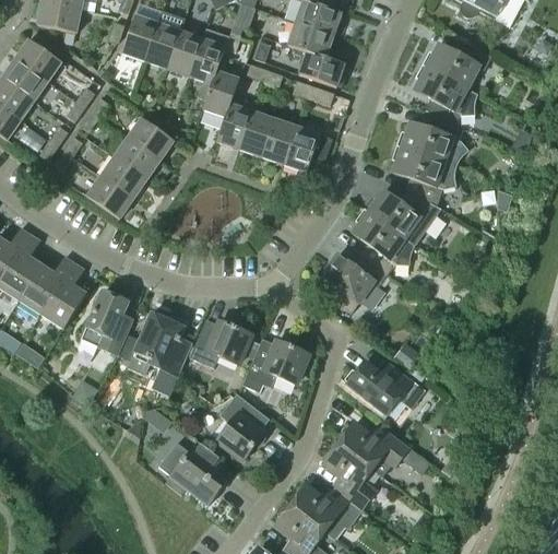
[(81,9),(81,8),(82,0),(43,0),(43,1),(81,9)]
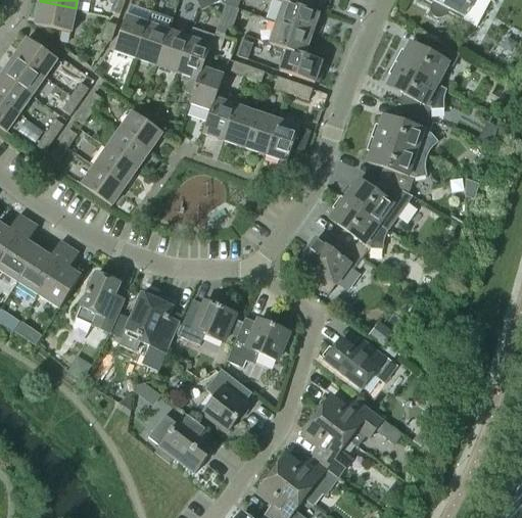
[(121,13),(125,0),(113,0),(110,10),(121,13)]
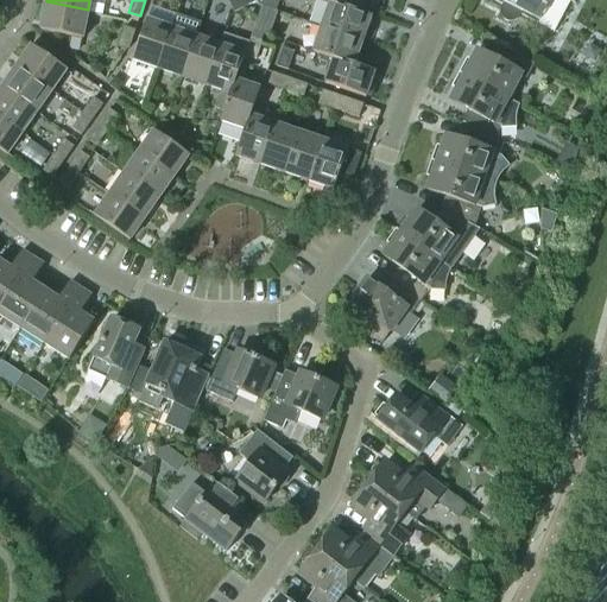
[(229,0),(234,10),(247,2),(246,0),(229,0)]
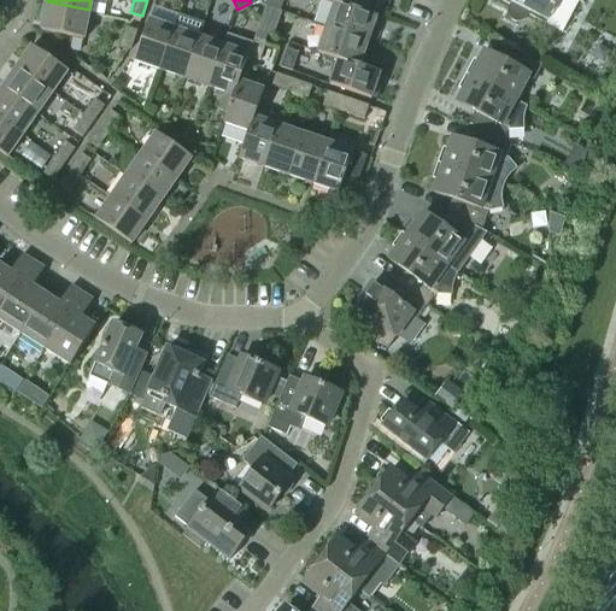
[(357,6),(340,0),(336,0),(335,1),(328,23),(369,37),(377,13),(357,6)]
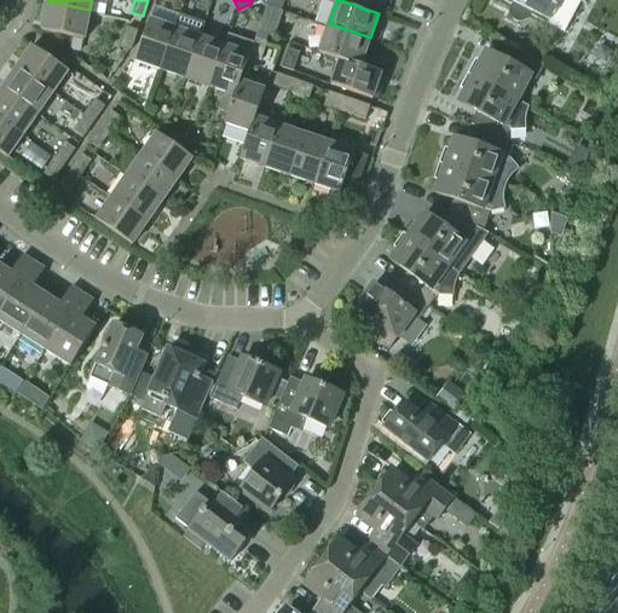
[(508,0),(513,3),(510,7),(510,12),(513,17),(518,19),(523,18),(527,16),(530,11),(548,21),(566,30),(582,0),(585,0),(508,0)]
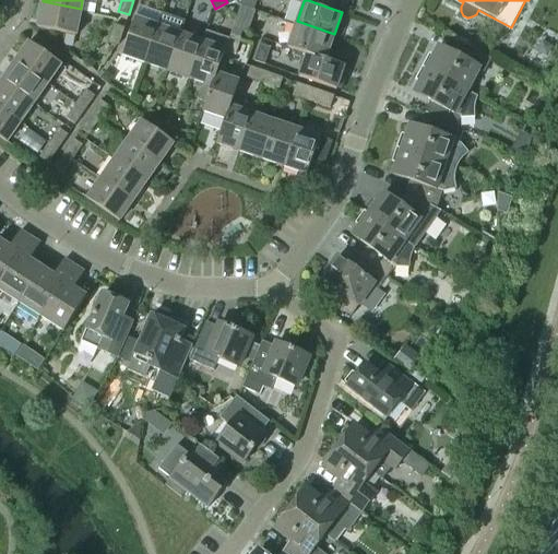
[(75,33),(81,9),(43,1),(38,25),(67,31),(75,33)]
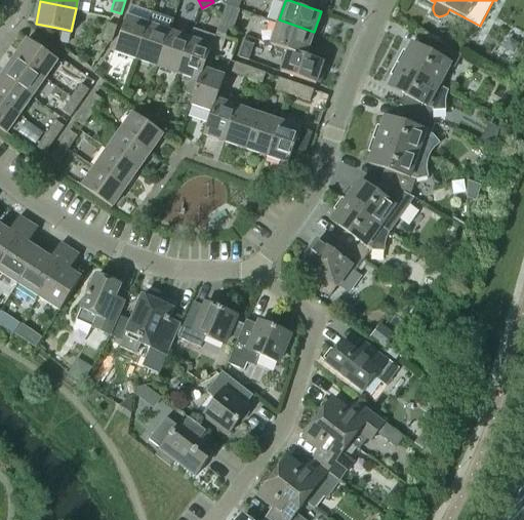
[(227,2),(223,13),(237,17),(240,7),(227,2)]
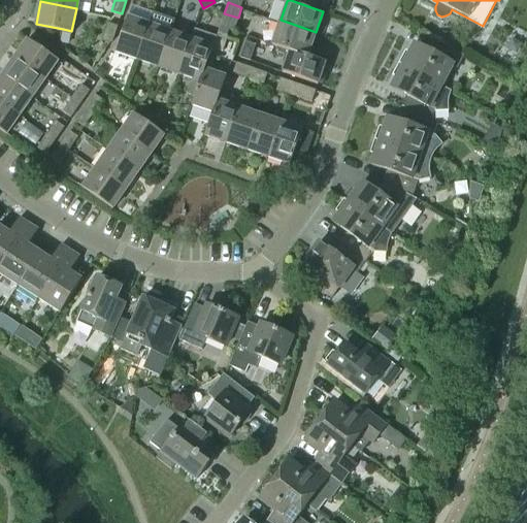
[(150,22),(137,58),(158,65),(170,29),(174,17),(154,9),(153,11),(150,22)]
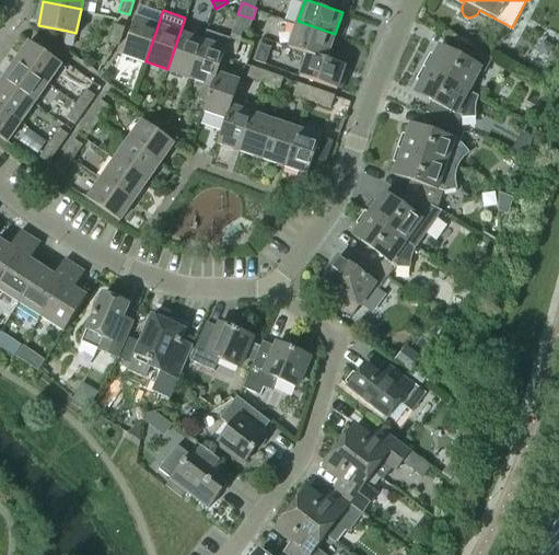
[(237,14),(233,29),(243,32),(243,31),(248,32),(253,19),(237,14)]
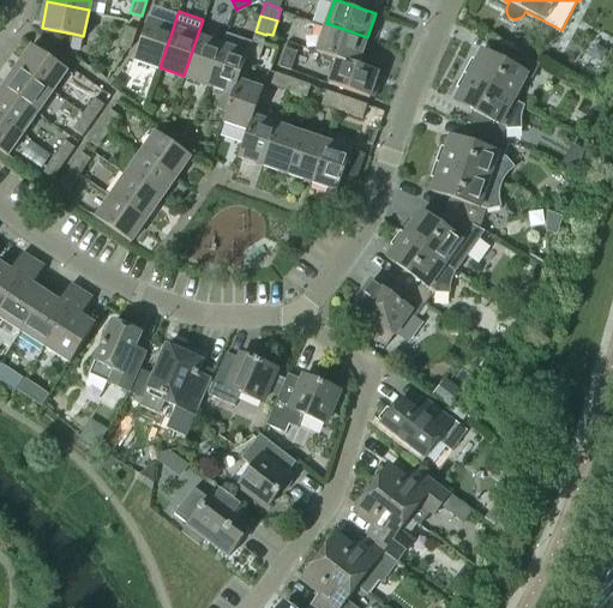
[(138,47),(134,58),(160,67),(174,25),(149,17),(138,47)]
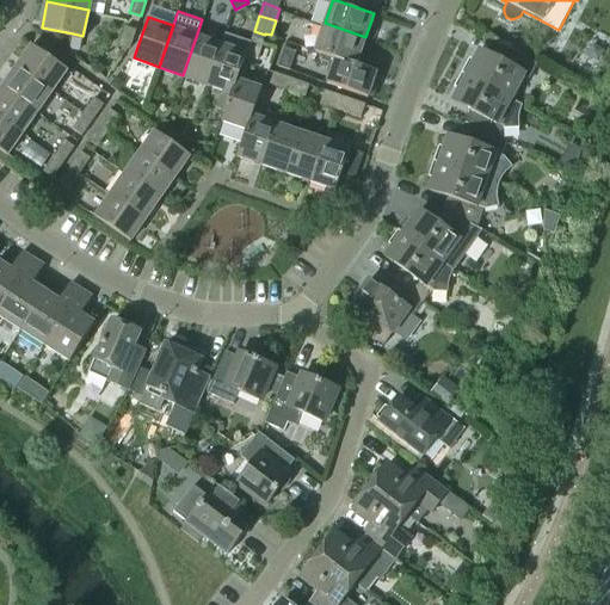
[(356,63),(356,62),(365,37),(325,23),(315,49),(336,56),(356,63)]
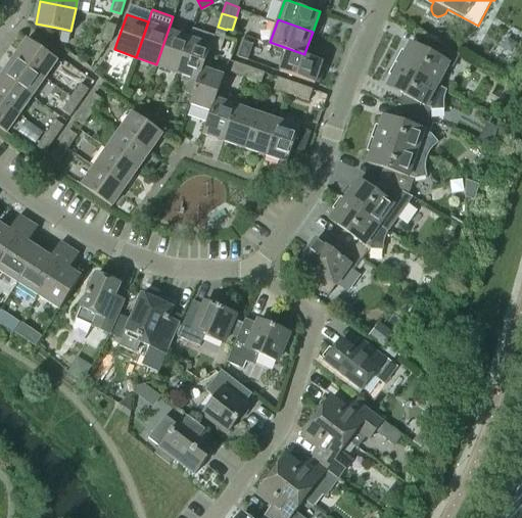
[(111,39),(116,25),(106,20),(101,35),(111,39)]
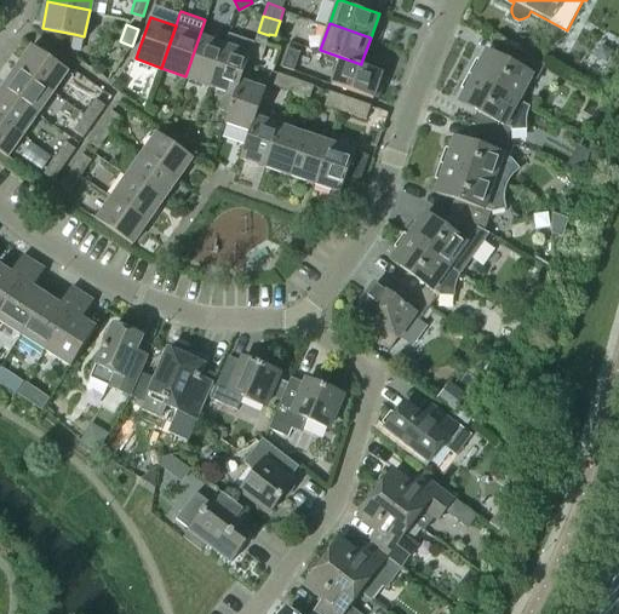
[(225,42),(211,85),(225,90),(219,105),(229,109),(235,93),(236,93),(241,79),(250,53),(251,51),(256,40),(254,40),(229,30),(224,42),(225,42)]
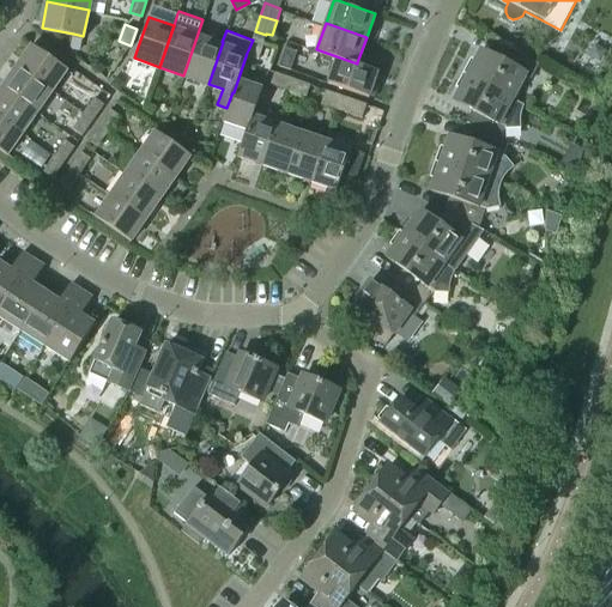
[(248,50),(247,53),(259,56),(265,38),(266,35),(255,31),(252,40),(253,40),(248,50)]
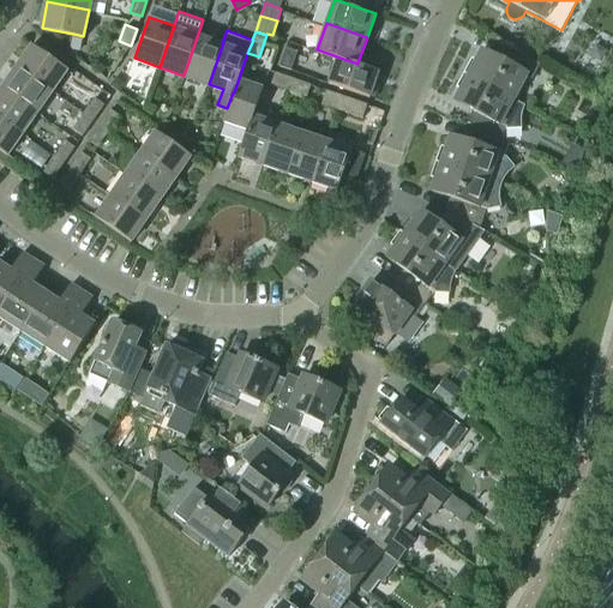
[(73,34),(70,49),(80,52),(83,36),(73,34)]
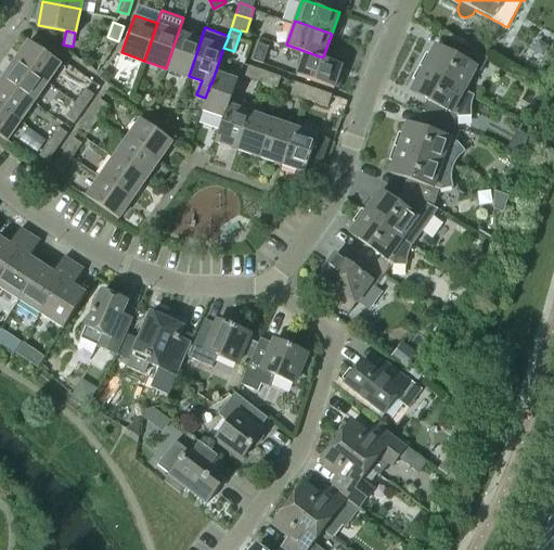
[(179,30),(166,68),(189,76),(202,38),(201,38),(179,30)]
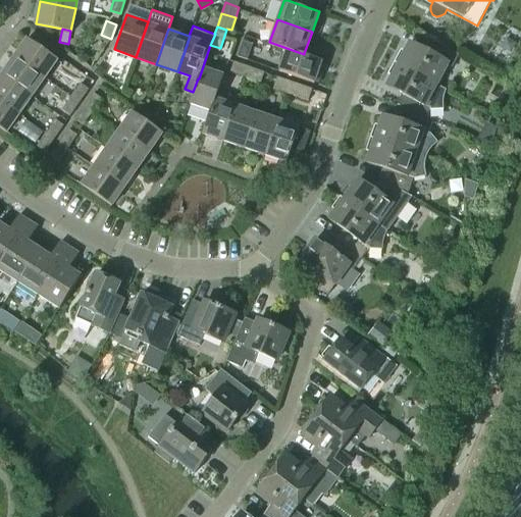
[(45,75),(58,57),(28,36),(14,54),(45,75)]
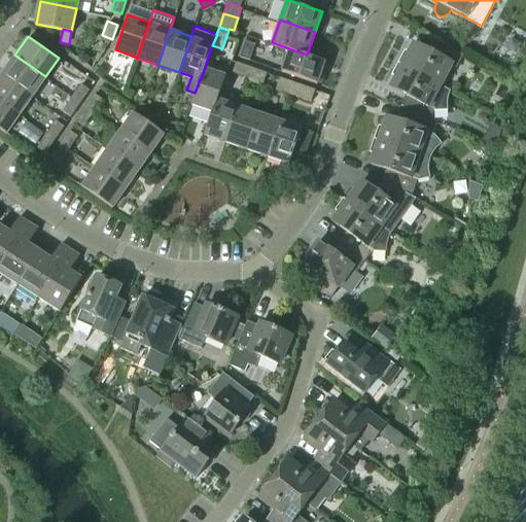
[(249,58),(255,42),(245,38),(240,55),(249,58)]
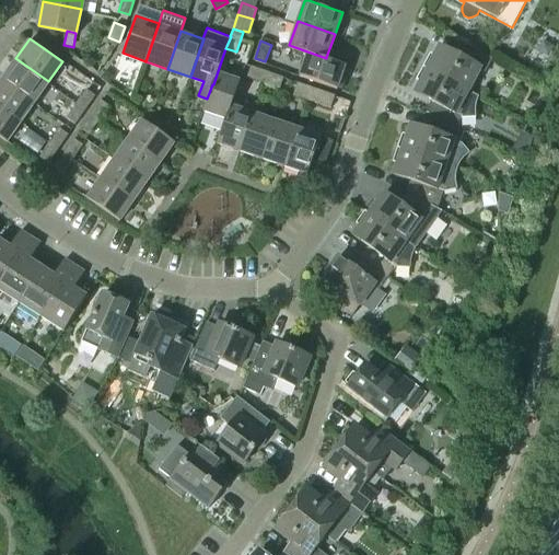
[(440,43),(428,66),(468,88),(480,66),(486,69),(492,56),(462,41),(456,51),(440,43)]
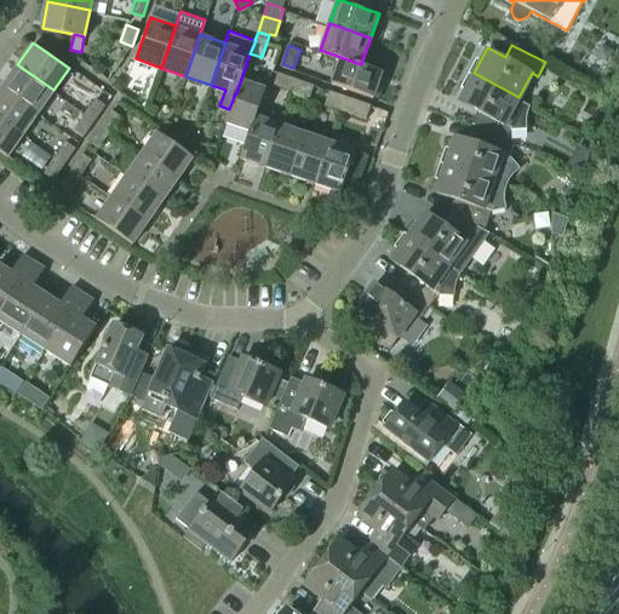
[(361,64),(340,57),(332,81),(373,96),(383,70),(361,63),(361,64)]
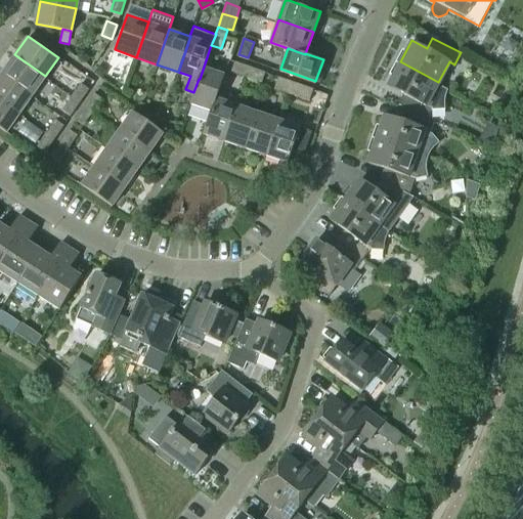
[(33,94),(45,76),(14,54),(2,73),(33,94)]
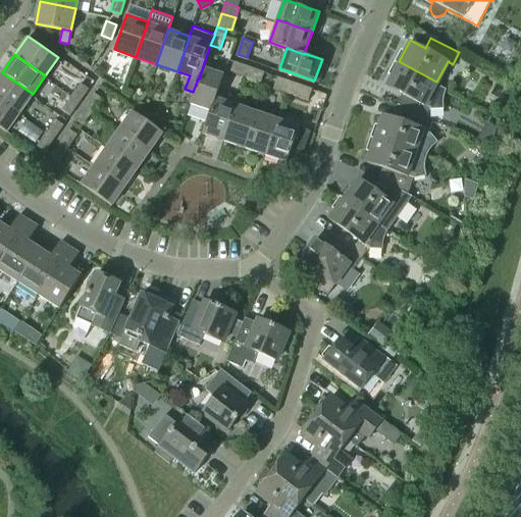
[(247,74),(250,65),(233,59),(230,69),(247,74)]
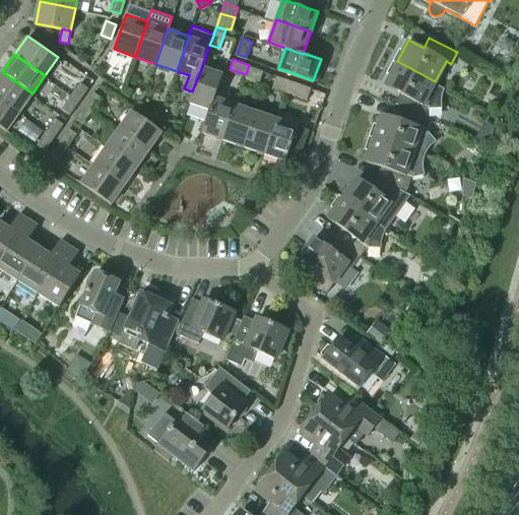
[(397,61),(386,83),(400,91),(394,103),(401,107),(402,105),(424,114),(429,105),(430,106),(430,108),(443,107),(446,87),(435,81),(397,61)]
